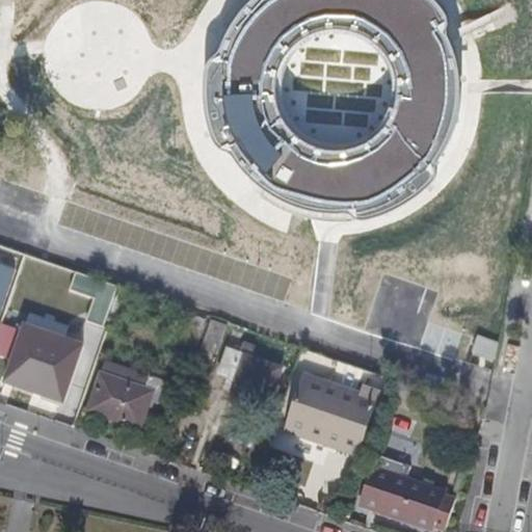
[(250,0),(238,14),(220,50),(210,59),(210,81),(210,122),(219,142),(233,150),(255,178),(288,198),(317,207),(346,209),(362,216),(415,195),(436,174),(436,164),(453,139),(460,98),(460,63),(447,34),(448,19),(446,5),(440,0),(250,0)]
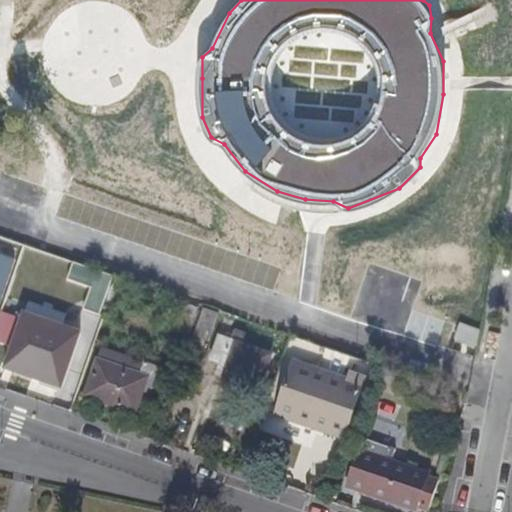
[(0,284),(10,256),(0,252),(0,284)]
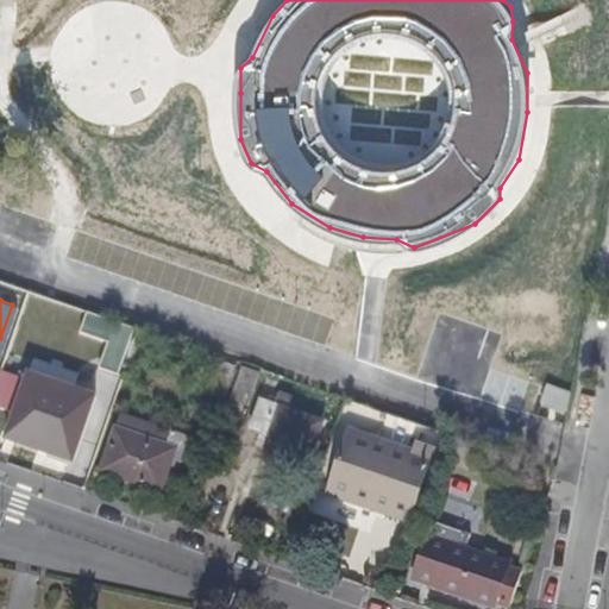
[(120,374),(136,327),(115,320),(100,366),(120,374)]
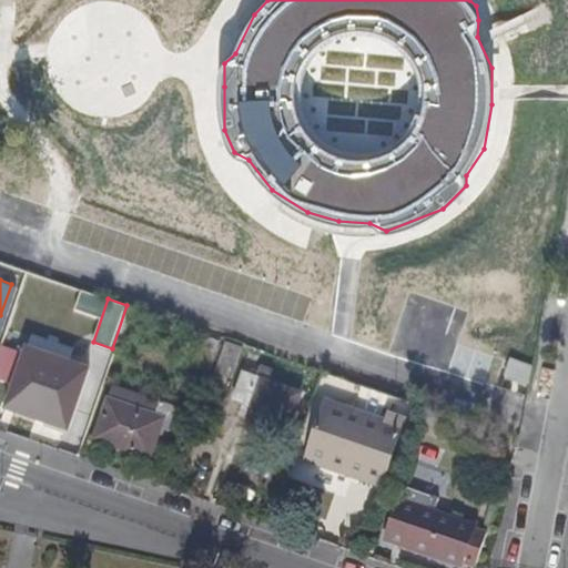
[(210,368),(221,337),(203,331),(193,363),(210,368)]
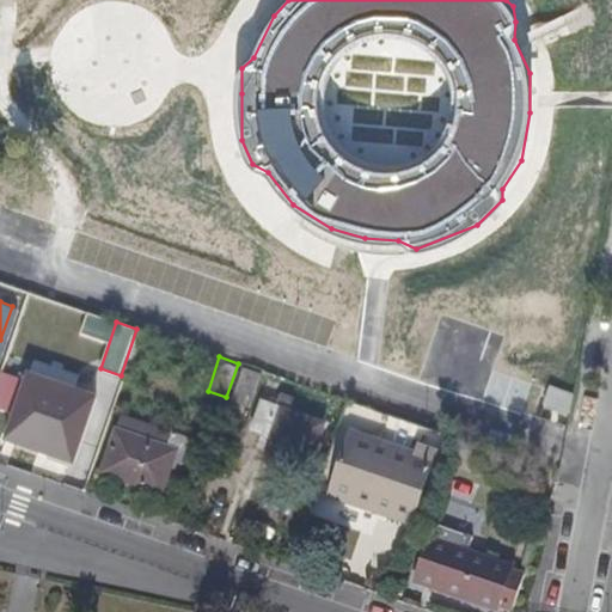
[(250,405),(261,371),(242,365),(231,398),(250,405)]
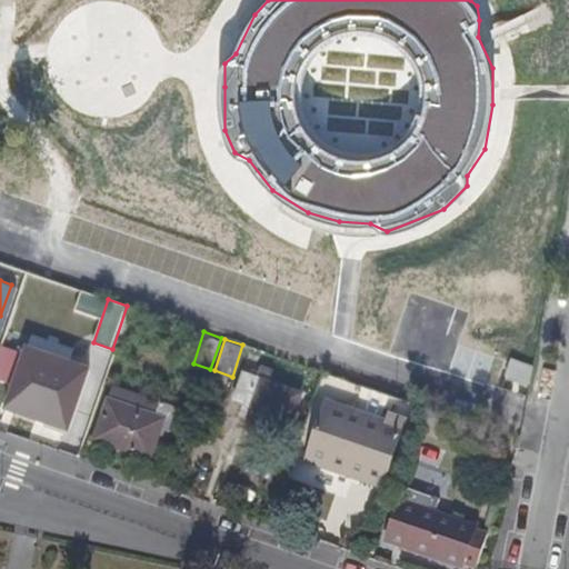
[(69,430),(83,388),(35,372),(39,359),(23,353),(15,378),(22,380),(11,410),(69,430)]
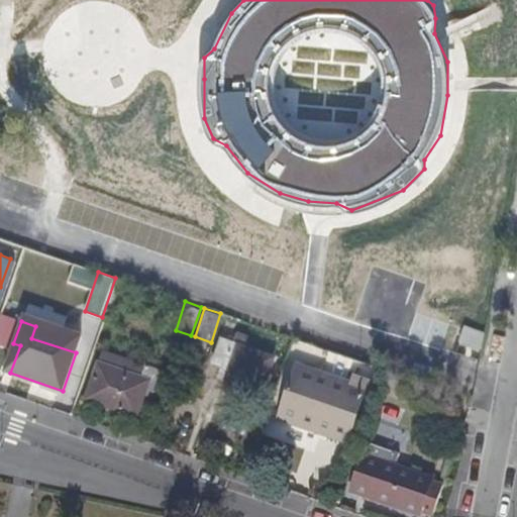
[(262,392),(274,354),(221,337),(214,360),(229,366),(225,379),(262,392)]
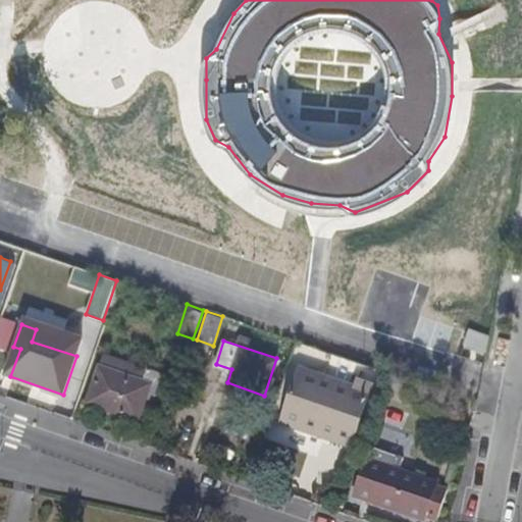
[(359,375),(304,356),(301,365),(356,383),(359,375)]
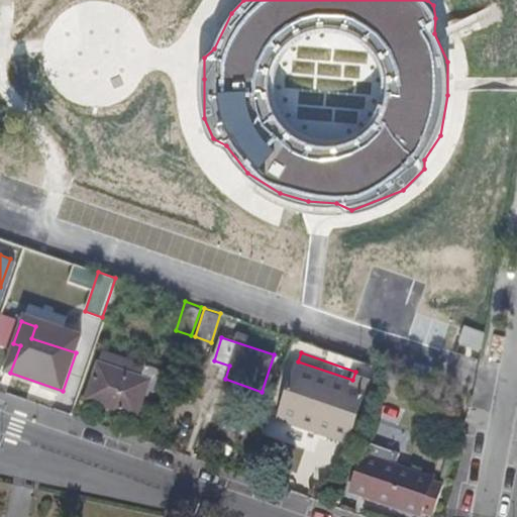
[(152,391),(158,376),(159,374),(161,368),(145,365),(141,377),(97,360),(85,398),(137,416),(146,389),(152,391)]
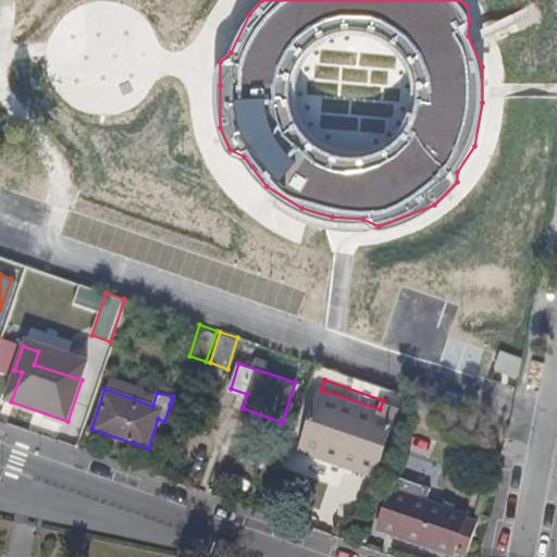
[(388,441),(400,406),(383,400),(380,409),(321,390),(307,430),(346,444),(353,426),(388,441)]
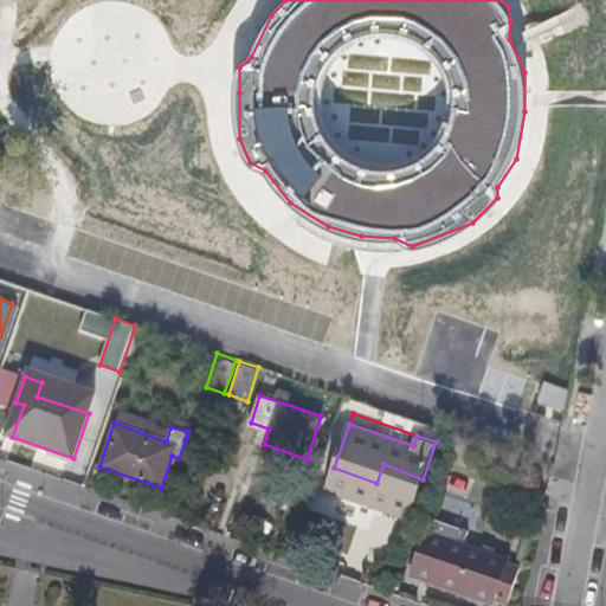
[(491,601),(507,560),(456,541),(462,526),(444,520),(434,548),(443,550),(432,580),(491,601)]
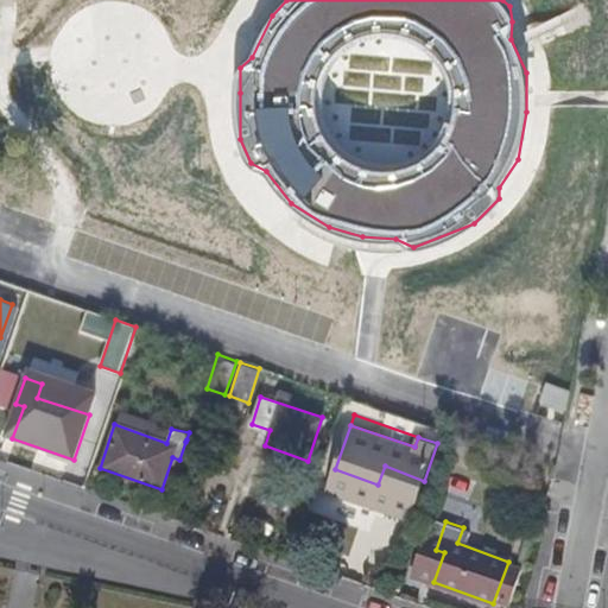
[(329,548),(349,551),(354,527),(334,523),(329,548)]
